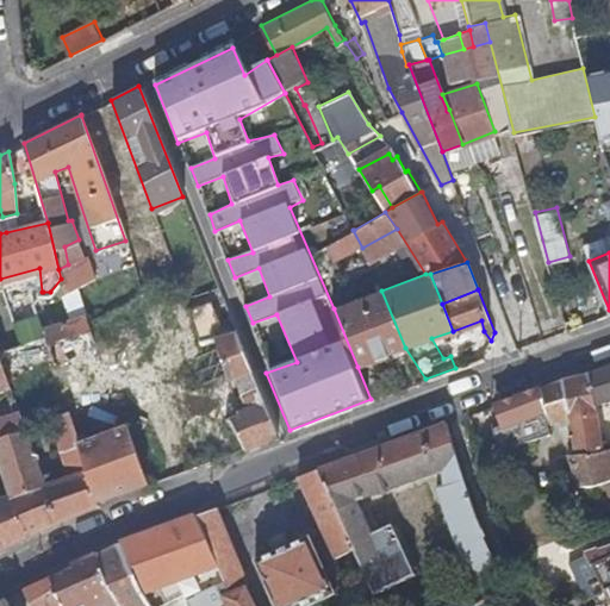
[(388,354),(405,348),(381,291),(334,308),(358,367),(390,356),(388,354)]
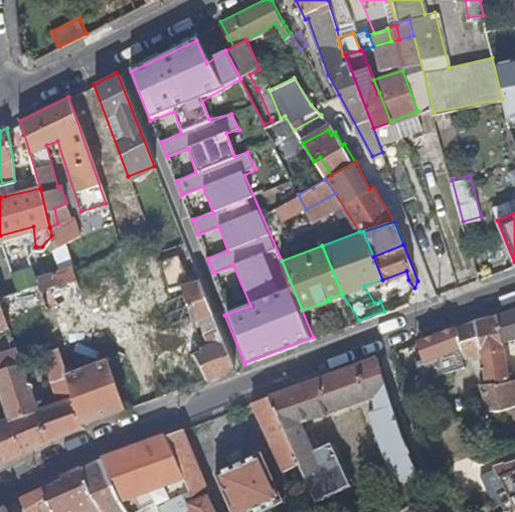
[(207,315),(212,313),(199,279),(195,281),(184,252),(160,259),(158,260),(170,287),(170,288),(181,285),(193,321),(207,315)]
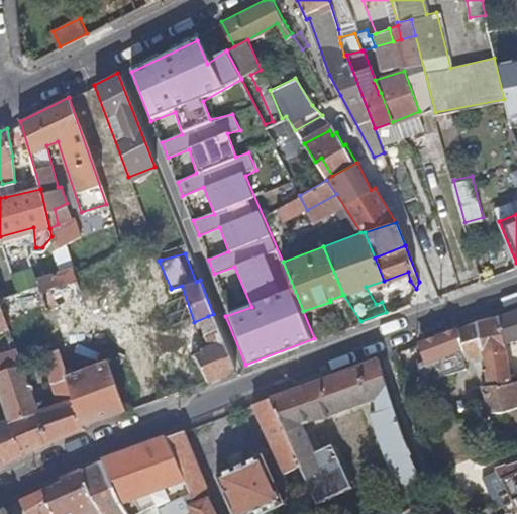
[(37,285),(44,308),(84,294),(75,269),(74,266),(35,279),(37,285)]
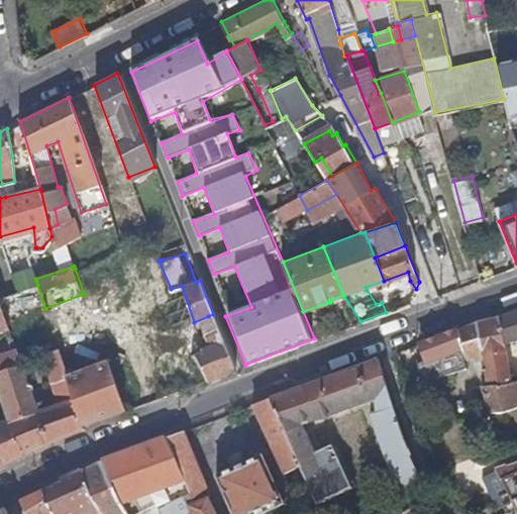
[(171,393),(208,378),(193,353),(175,360),(170,344),(167,345),(162,332),(174,328),(173,327),(188,322),(190,329),(196,327),(194,322),(182,286),(171,289),(171,288),(163,291),(157,272),(132,279),(154,343),(171,393)]
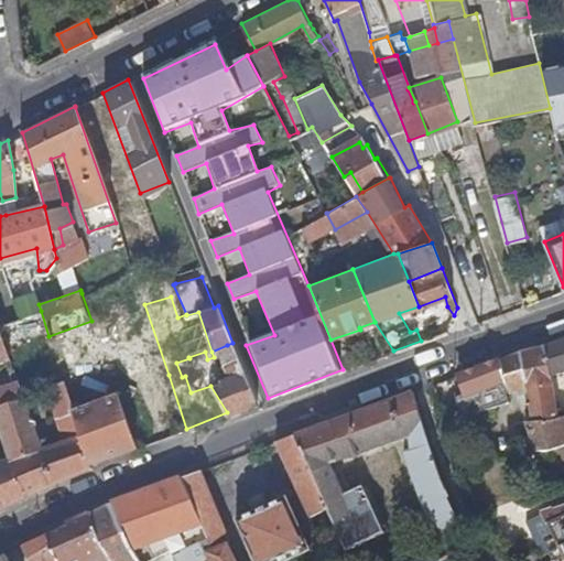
[(7,353),(0,332),(0,362),(11,358),(9,352),(7,353)]
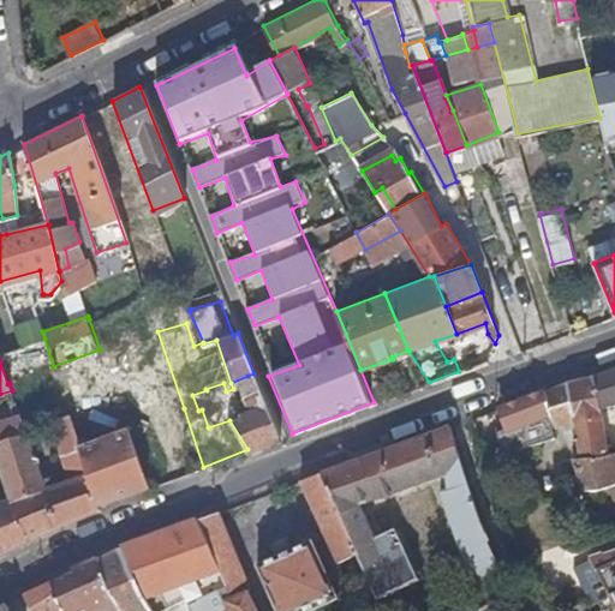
[(614,365),(592,373),(599,407),(614,401),(614,365)]
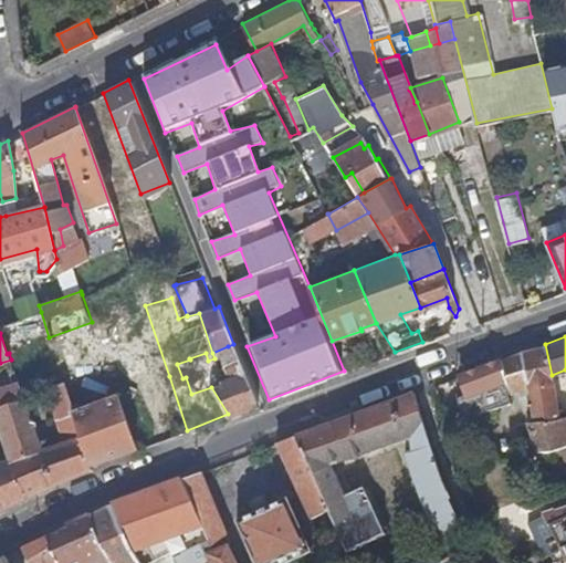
[(233,361),(239,358),(233,344),(228,346),(233,361)]
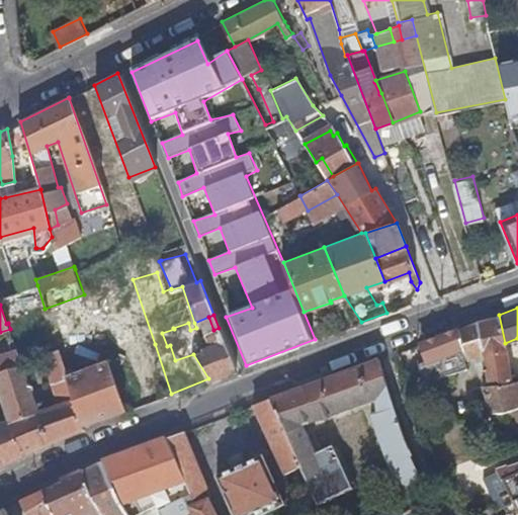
[(505,343),(499,315),(460,328),(465,351),(467,357),(482,352),(506,345),(505,343)]
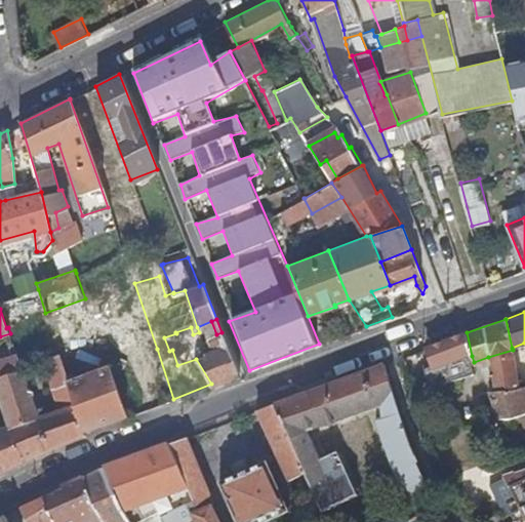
[(238,374),(233,360),(221,332),(216,334),(210,336),(213,349),(206,352),(207,355),(196,359),(211,384),(238,374)]
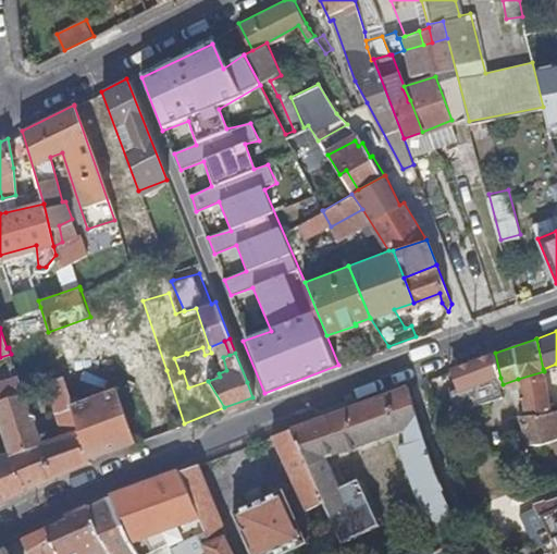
[(495,353),(449,369),(458,393),(500,378),(495,353)]
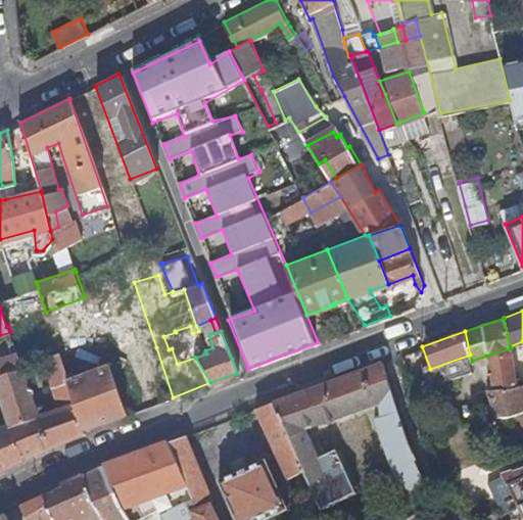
[(99,358),(105,356),(100,340),(94,342),(99,358)]
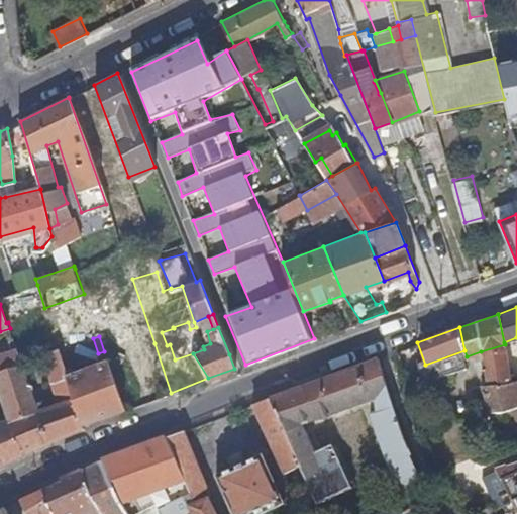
[(0,354),(0,390),(10,419),(38,410),(31,392),(22,366),(15,343),(2,348),(3,353),(0,354)]
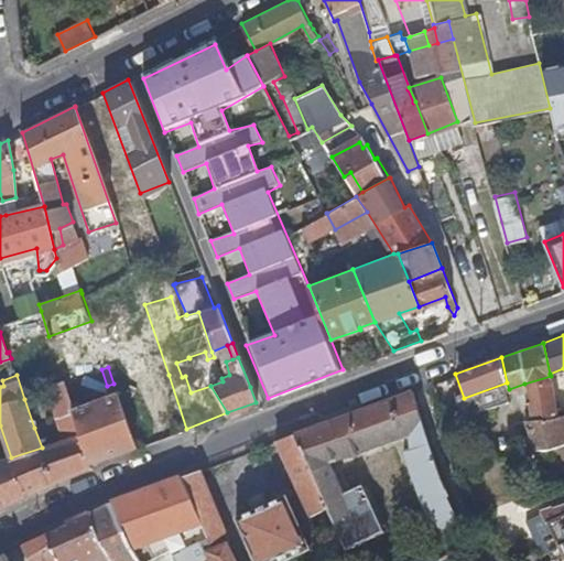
[(557,408),(551,376),(524,384),(532,412),(557,408)]
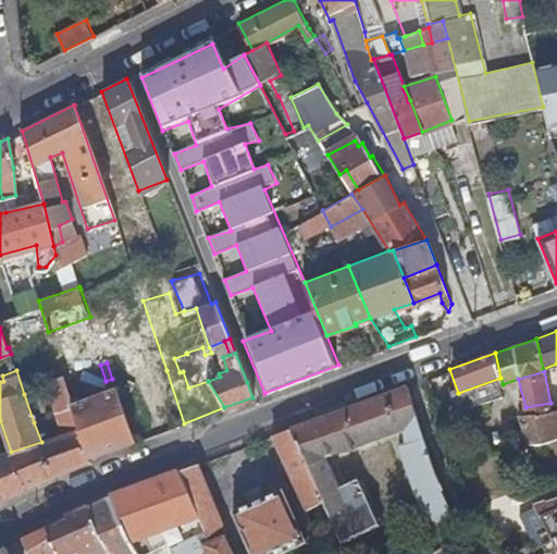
[(89,462),(88,457),(72,404),(63,377),(46,382),(62,434),(46,440),(39,421),(34,422),(41,442),(11,452),(9,452),(23,493),(53,478),(89,462)]
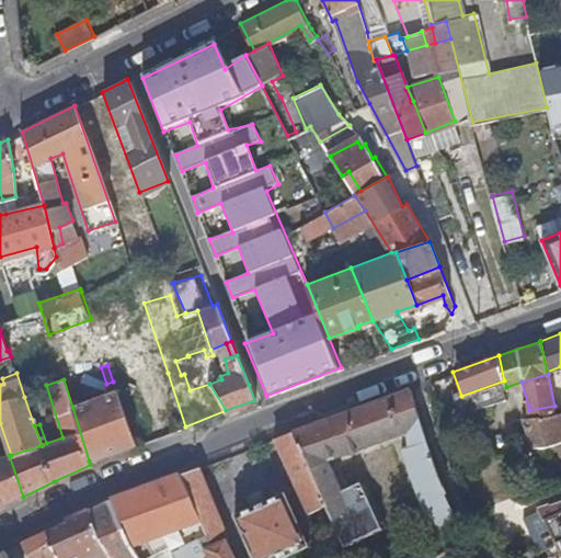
[(446,489),(410,387),(293,430),(327,504),(344,544),(382,526),(368,493),(361,497),(354,484),(343,488),(329,456),(401,431),(407,432),(410,444),(402,447),(422,500),(435,526),(459,515),(446,489)]
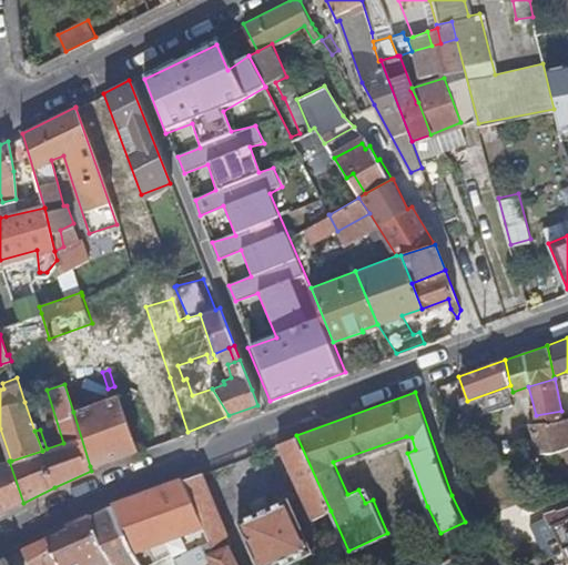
[(90,466),(137,449),(128,422),(118,396),(73,412),(90,466)]
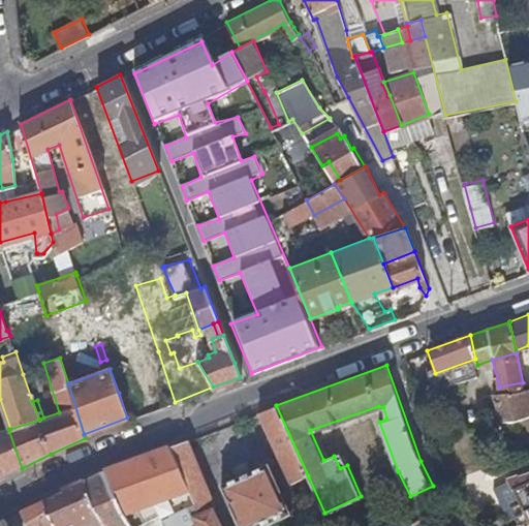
[(524,390),(523,382),(499,387),(500,392),(500,393),(524,390)]
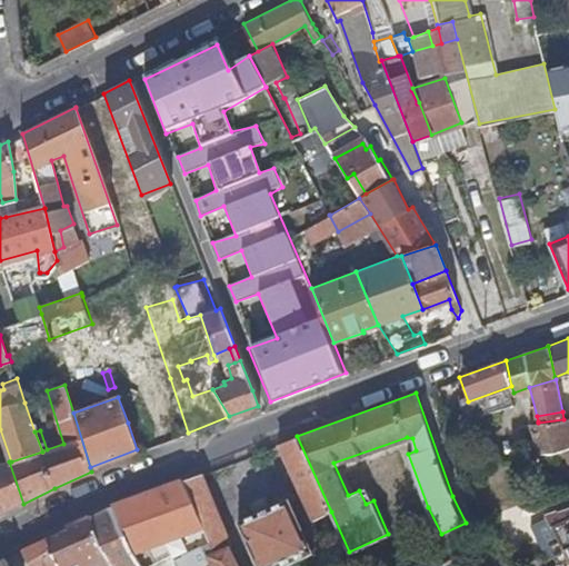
[(539,452),(552,453),(552,452),(568,445),(568,417),(563,419),(538,423),(538,421),(530,423),(539,452)]
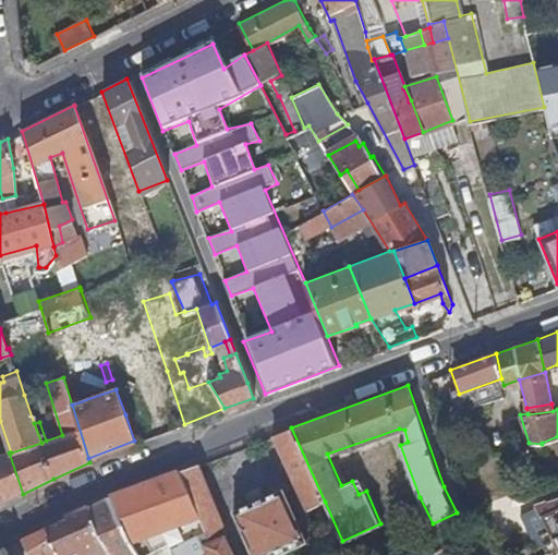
[(325,502),(291,427),(274,434),(310,508),(325,502)]
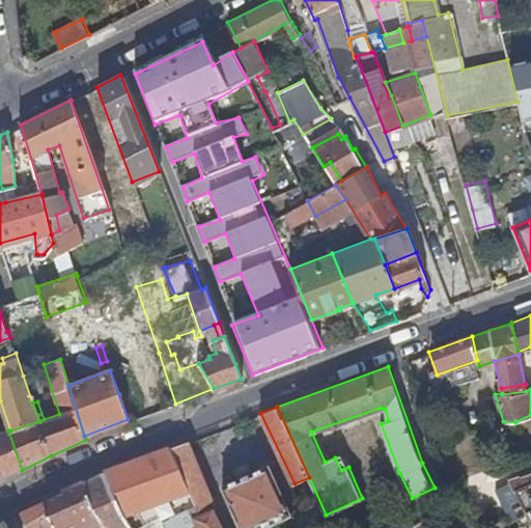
[(0,479),(22,470),(8,431),(0,433),(0,479)]
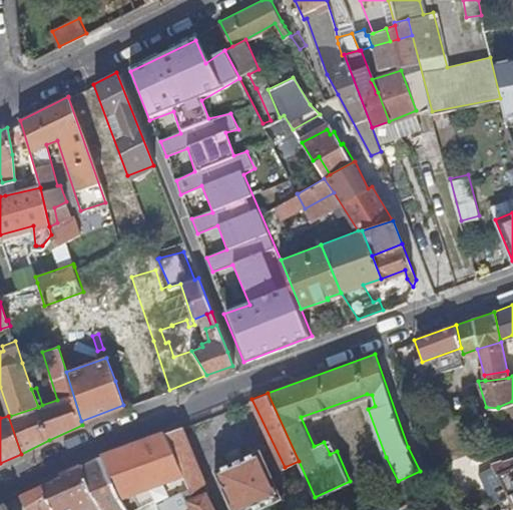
[(209,491),(182,426),(165,433),(191,488),(195,497),(207,492),(209,491)]
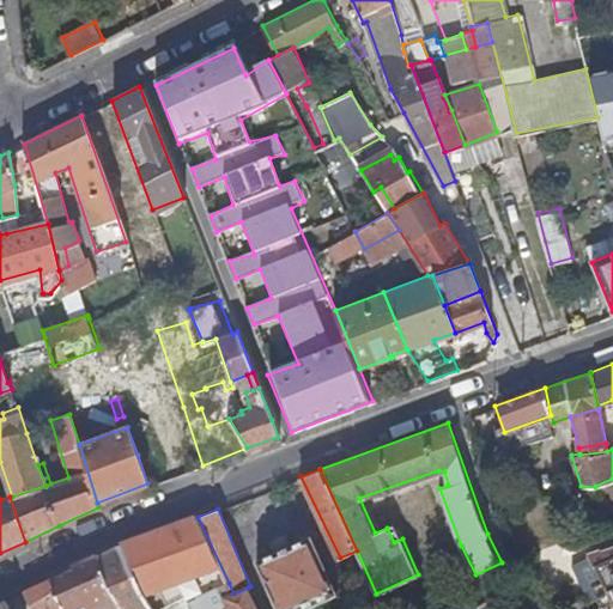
[(229,583),(198,517),(122,547),(126,552),(146,592),(196,574),(202,588),(194,591),(198,598),(229,583)]
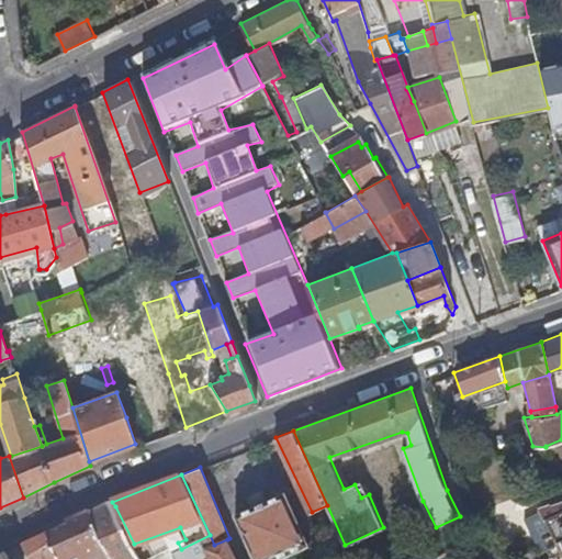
[(362,481),(355,484),(361,498),(369,494),(362,481)]
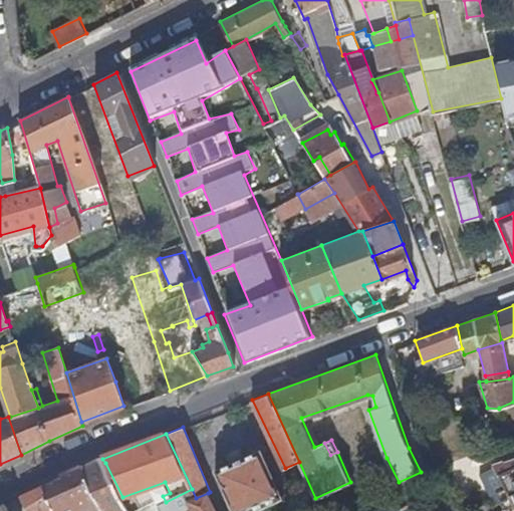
[(252,510),(283,497),(261,450),(216,471),(234,510),(252,510)]
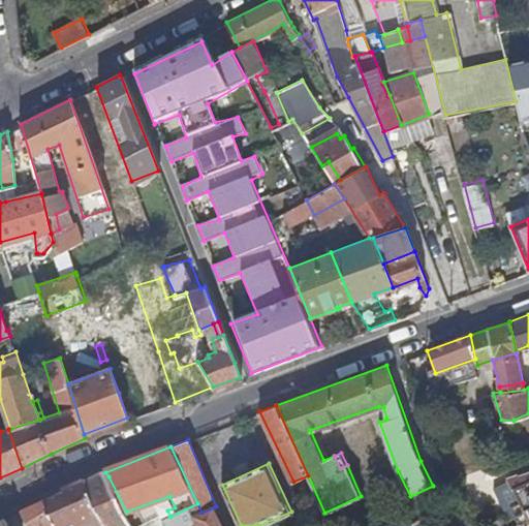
[(109,476),(105,472),(87,481),(106,521),(109,525),(134,525),(126,512),(109,476)]
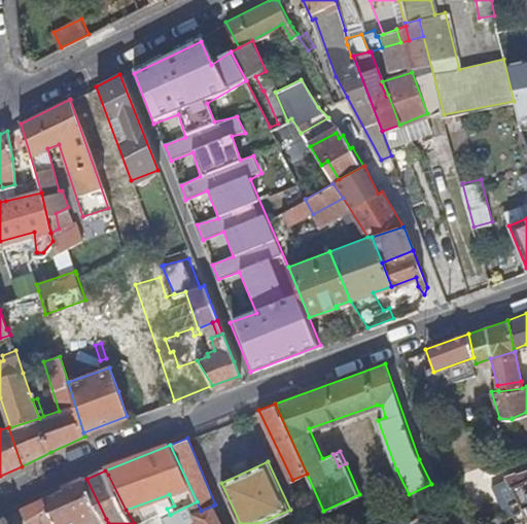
[(526,523),(526,472),(507,474),(526,516),(526,523)]
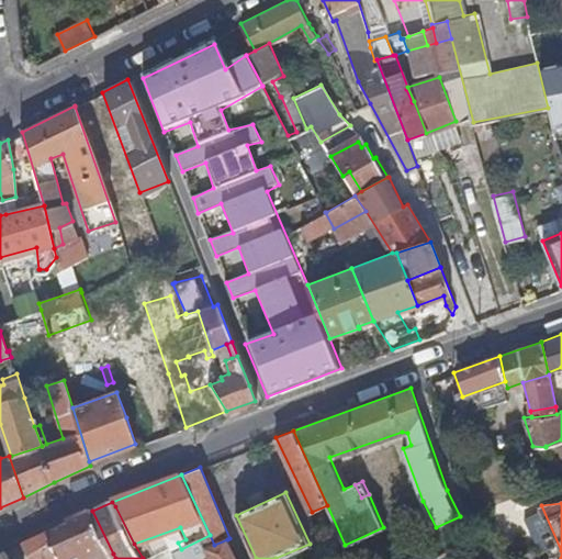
[(101,558),(113,554),(92,511),(91,509),(67,518),(68,521),(49,530),(63,558),(101,558)]
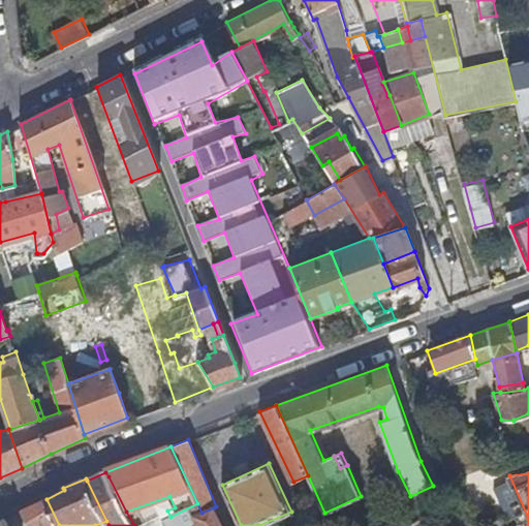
[(59,525),(47,499),(22,512),(29,525),(59,525)]
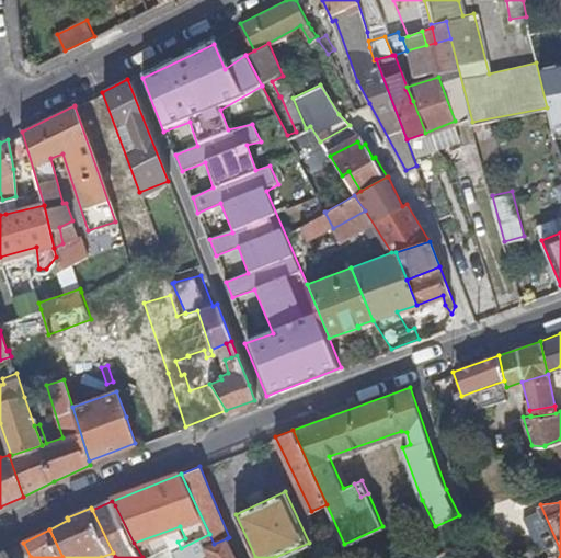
[(236,557),(227,538),(214,544),(209,534),(181,548),(178,542),(171,545),(174,550),(175,550),(179,557),(196,557),(208,553),(209,557),(236,557)]
